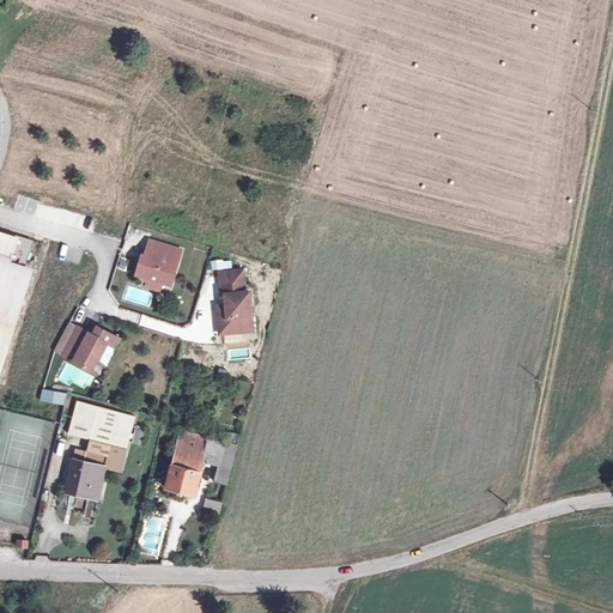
[(74,211),(71,220),(89,226),(92,216),(74,211)]
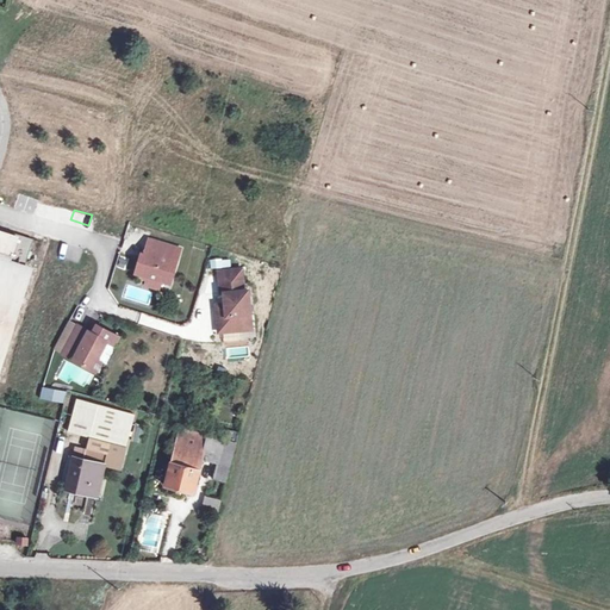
[(0,234),(0,241),(11,244),(13,238),(0,234)]
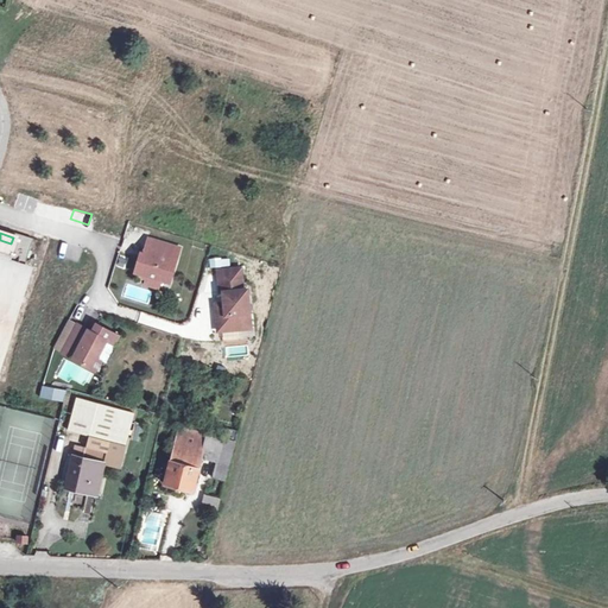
[(14,234),(13,238),(11,244),(0,240),(0,371),(31,274),(24,272),(33,241),(14,234)]
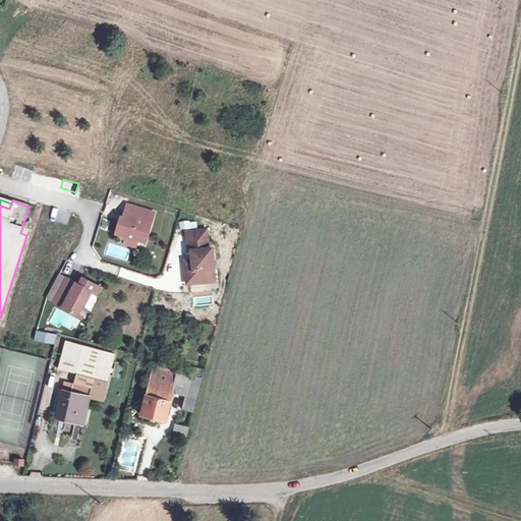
[(147,220),(149,214),(126,208),(122,221),(121,225),(119,224),(115,236),(125,239),(137,243),(145,245),(151,226),(146,224),(147,220)]
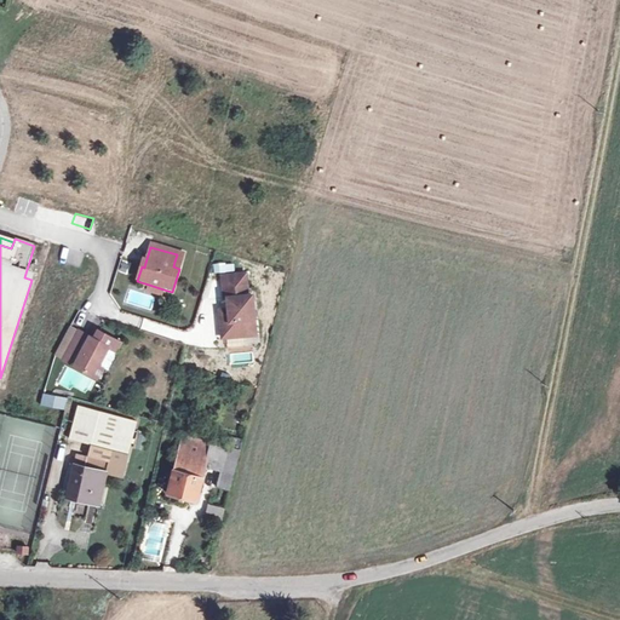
[(216,273),(235,271),(235,263),(214,264),(216,273)]
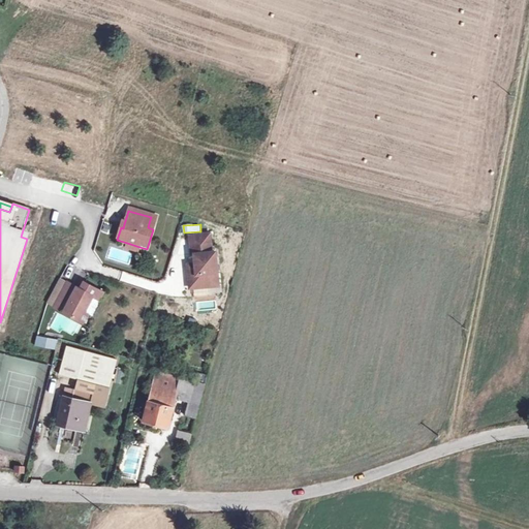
[(217,276),(215,254),(212,254),(210,236),(190,238),(191,257),(194,256),(195,267),(195,271),(188,272),(189,291),(212,289),(211,276),(217,276)]
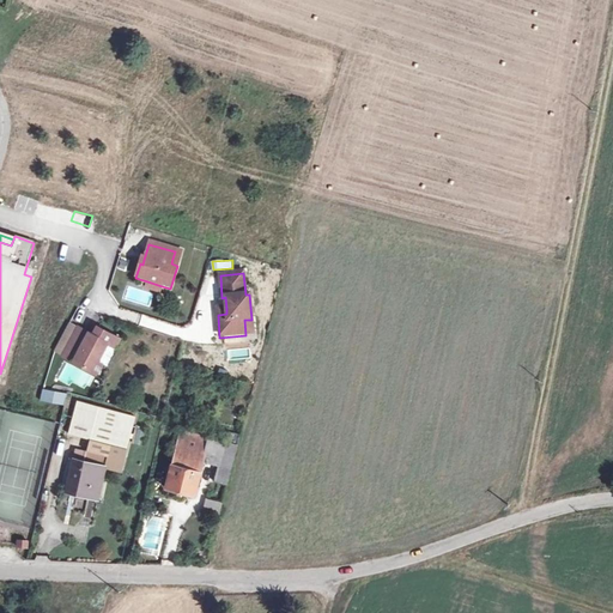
[(147,281),(145,290),(159,295),(162,286),(147,281)]
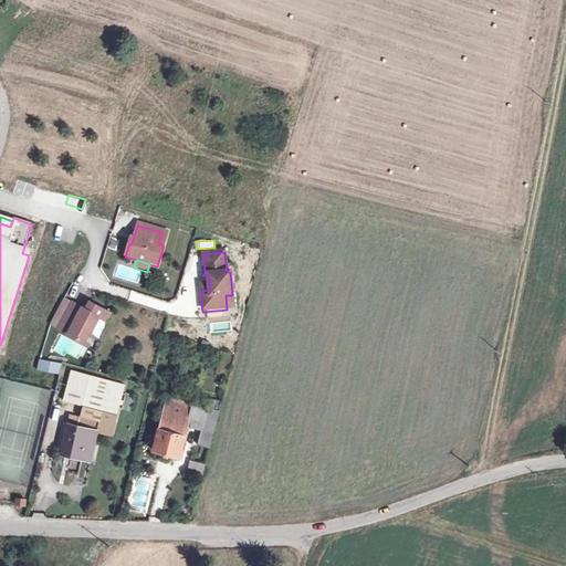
[(82,310),(73,305),(59,331),(90,347),(94,337),(91,335),(98,321),(103,312),(90,305),(86,312),(82,310)]
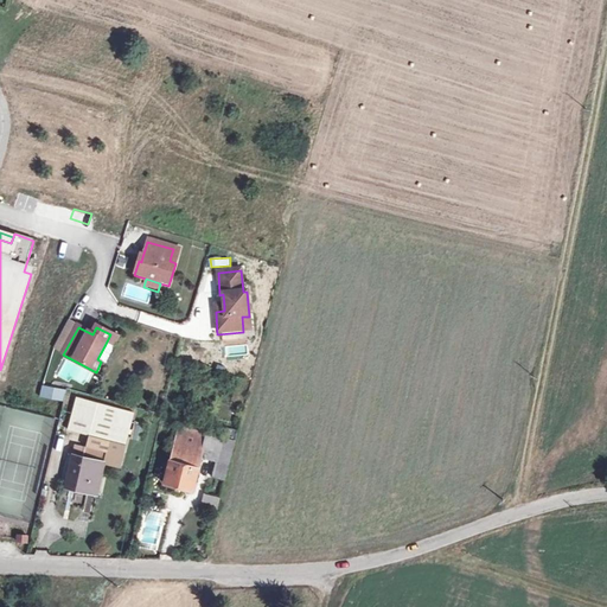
[(110,334),(106,344),(113,349),(119,338),(110,334)]
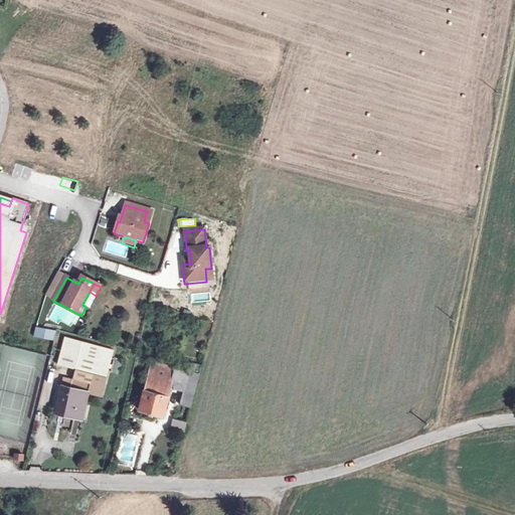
[(41,327),(39,336),(54,339),(57,330),(41,327)]
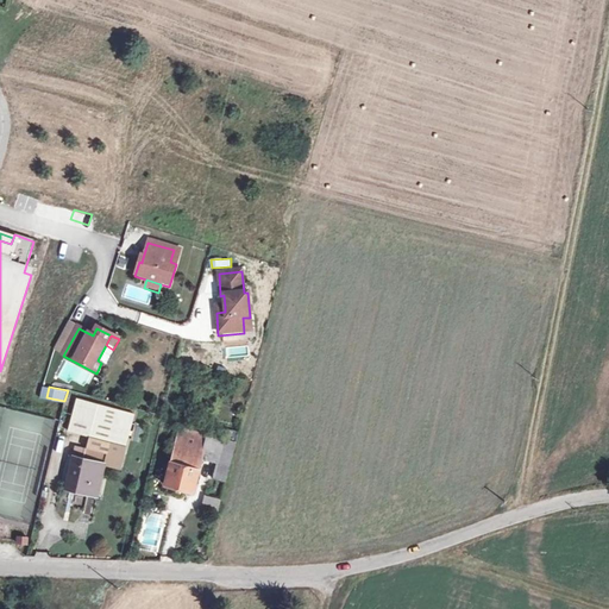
[(75,406),(73,416),(127,428),(130,419),(75,406)]
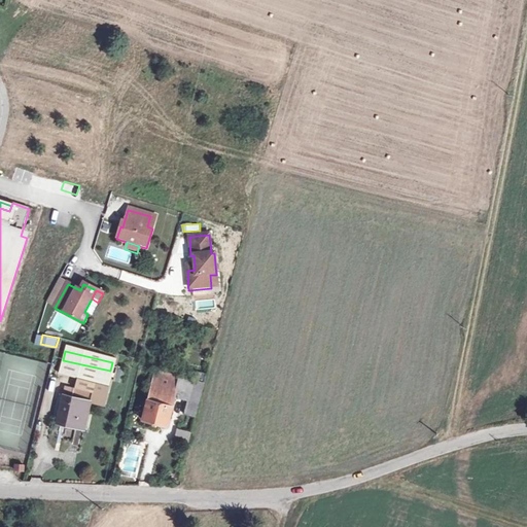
[(110,371),(63,360),(59,379),(93,386),(91,395),(76,392),(74,400),(64,398),(58,424),(84,430),(91,406),(102,408),(110,371)]
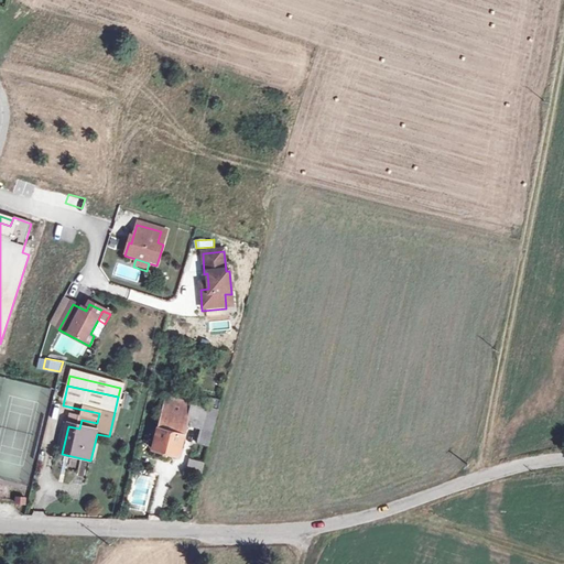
[(186,424),(192,403),(166,397),(151,454),(165,458),(166,454),(177,456),(186,424)]
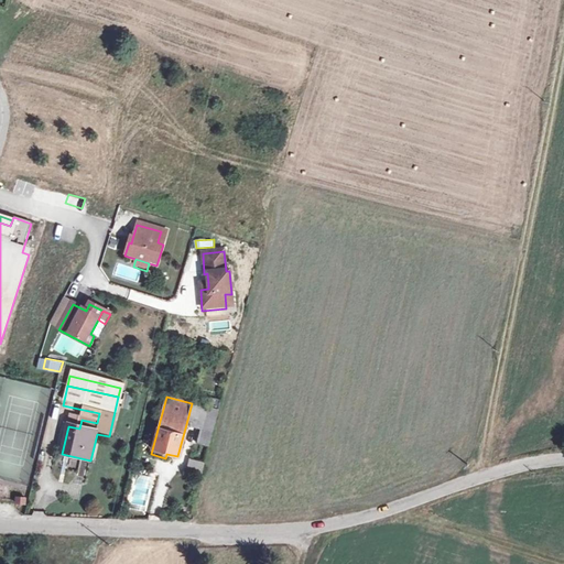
[(186,424),(205,430),(210,409),(192,403),(186,424)]
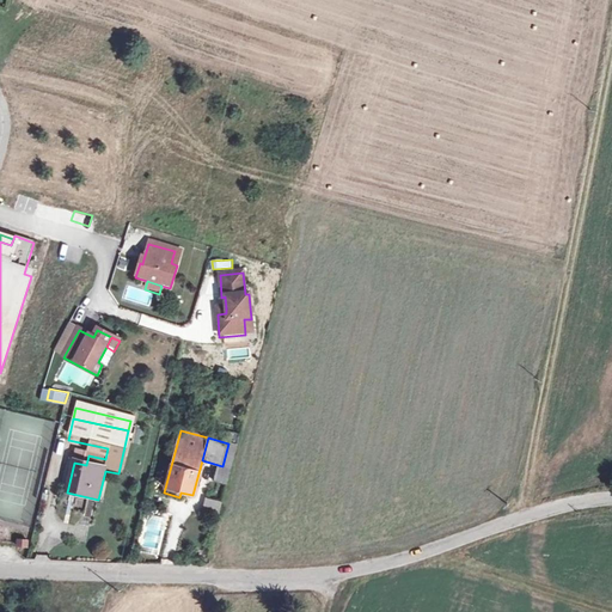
[(239,446),(228,444),(222,466),(219,482),(230,484),(239,446)]
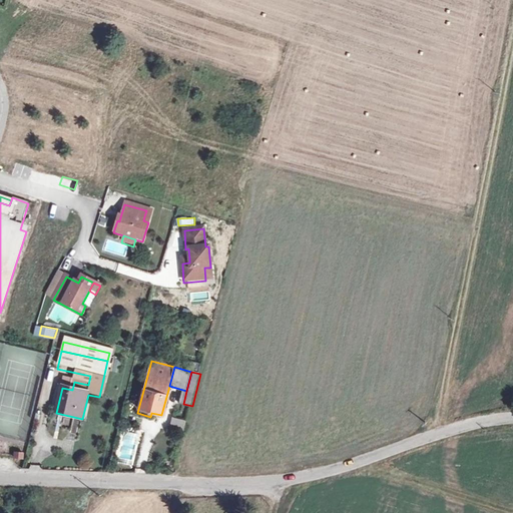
[(184,432),(188,421),(175,418),(172,429),(184,432)]
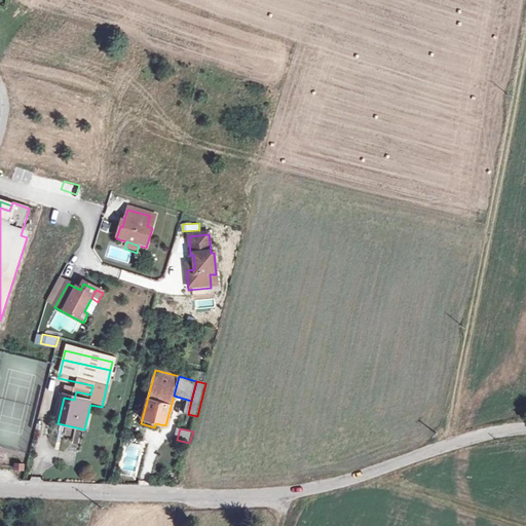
[(25,470),(26,462),(14,461),(14,470),(25,470)]
